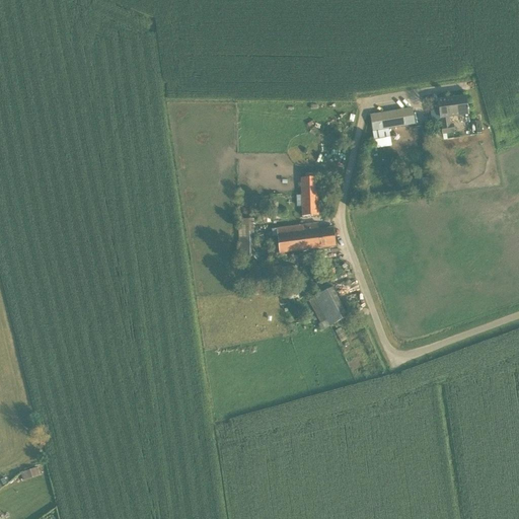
[(449,117),(468,115),(465,97),(438,101),(439,110),(430,113),(431,122),(438,121),(438,117),(440,117),(440,119),(441,118),(443,127),(442,127),(443,134),(454,133),(453,126),(450,126),(449,117)]
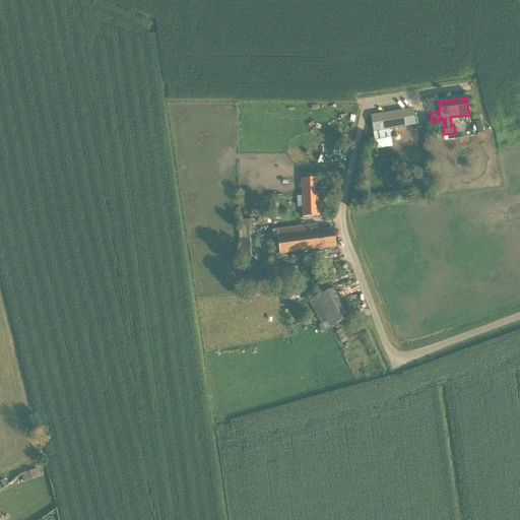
[(415,124),(412,109),(371,116),(377,148),(391,146),(388,129),(415,124)]
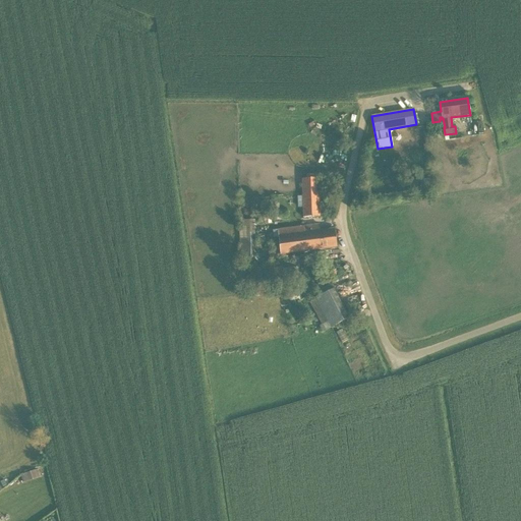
[(413,182),(430,180),(428,168),(412,170),(413,182)]
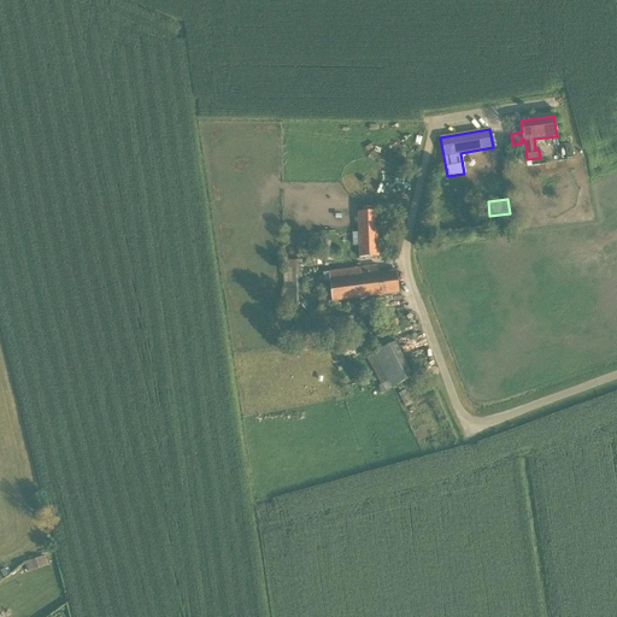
[(377,211),(357,212),(358,258),(378,257),(378,233),(382,231),(382,215),(377,215),(377,211)]
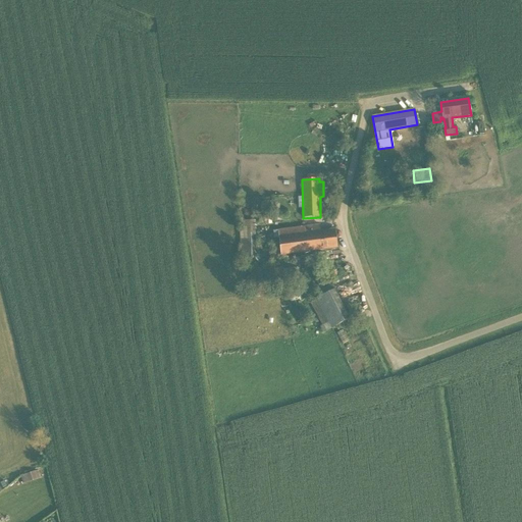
[(256,221),(241,222),(243,257),(257,256),(256,221)]
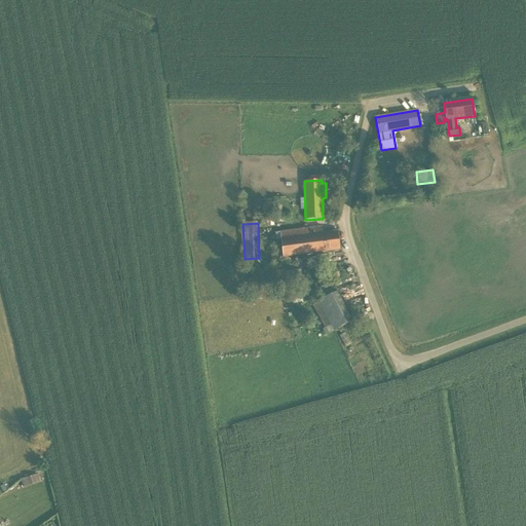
[(283,257),(330,251),(340,250),(338,231),(323,233),(322,227),(311,228),(280,232),(283,257)]
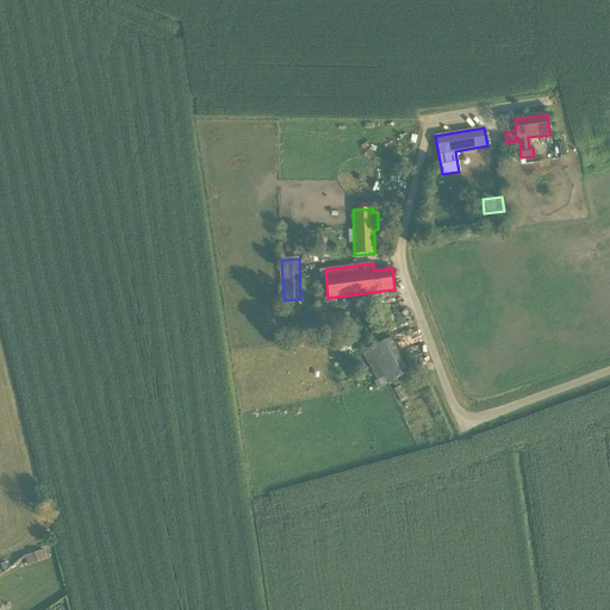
[(381,323),(393,322),(392,312),(380,313),(381,323)]
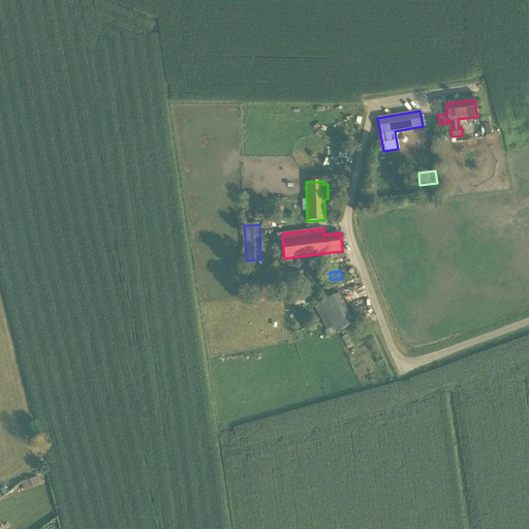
[(324,331),(328,337),(336,333),(354,322),(339,293),(334,283),(320,290),(327,301),(314,307),(327,330),(324,331)]
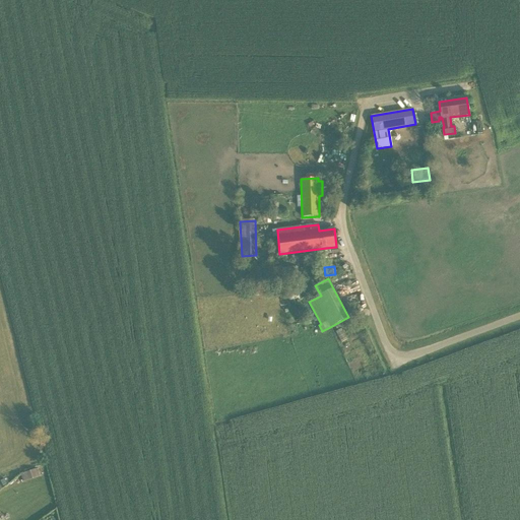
[(38,469),(20,475),(22,482),(40,477),(38,469)]
